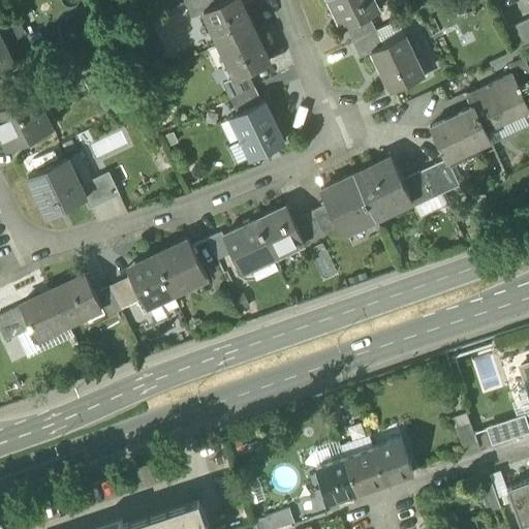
[(214,3),(212,0),(186,0),(193,17),(205,10),(204,8),(214,3)]
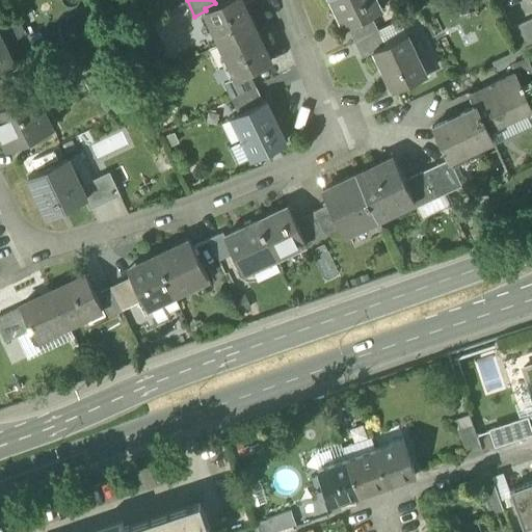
[(206,10),(221,44),(255,28),(241,0),(222,0),(215,3),(205,8),(206,10)]
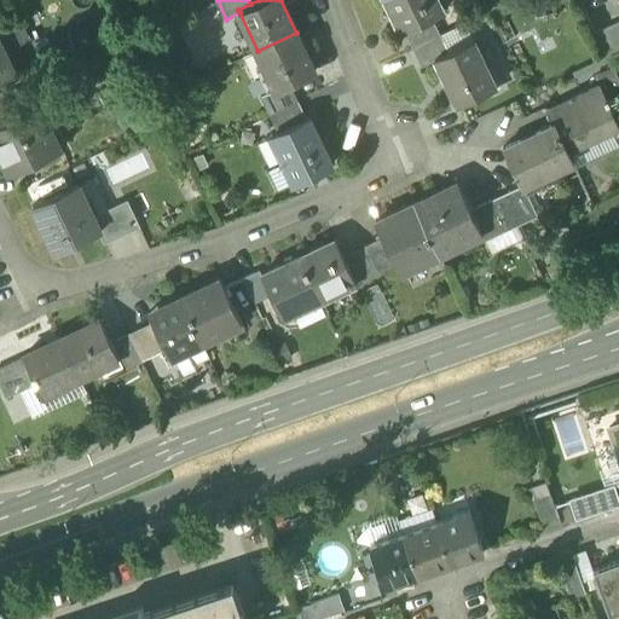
[(444,11),(439,0),(385,0),(400,32),(404,29),(431,17),(444,11)]
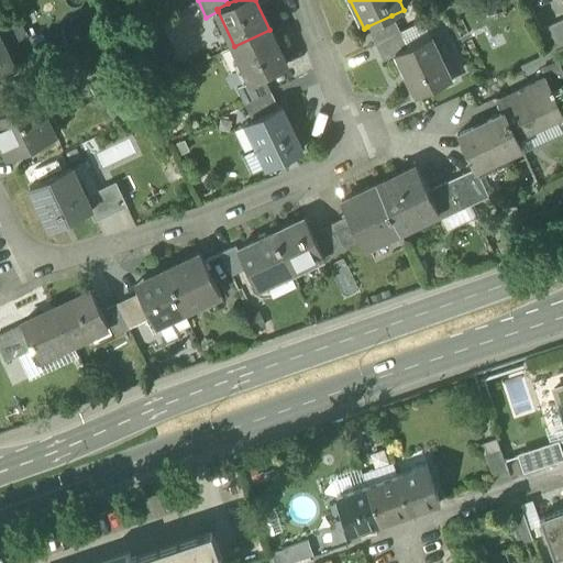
[(392,15),(367,26),(375,43),(399,31),(392,15)]
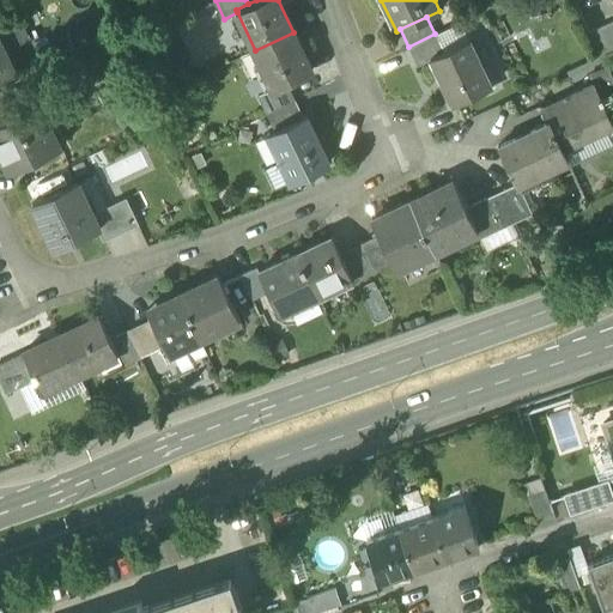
[(461,22),(435,34),(443,49),(468,37),(461,22)]
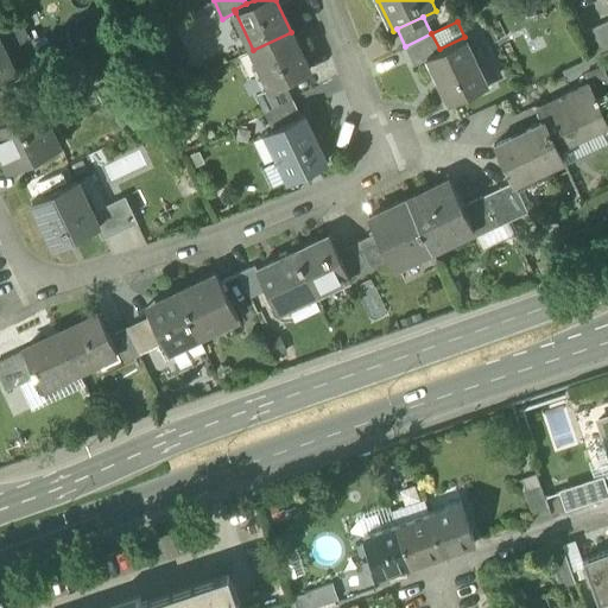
[(600,56),(607,51),(607,21),(583,32),(594,56),(595,58),(600,56)]
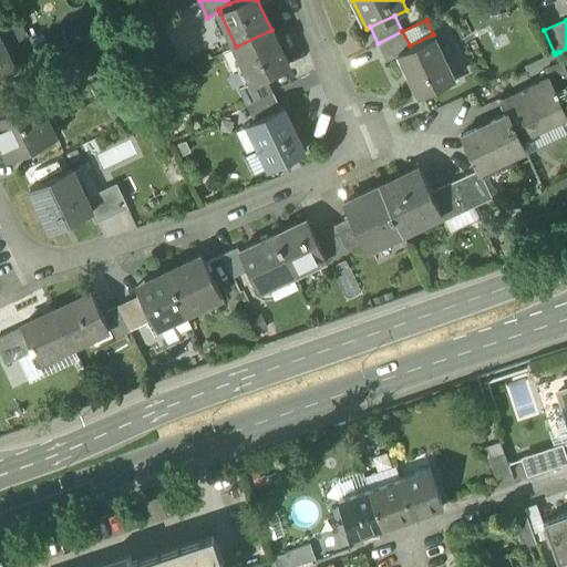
[(288,65),(271,30),(236,47),(245,65),(238,69),(245,83),(246,85),(264,76),(288,65)]
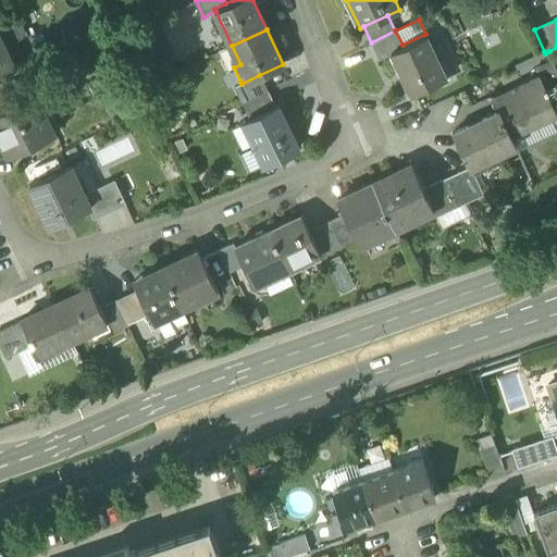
[(403,45),(395,31),(371,42),(379,59),(392,52),(391,50),(403,45)]
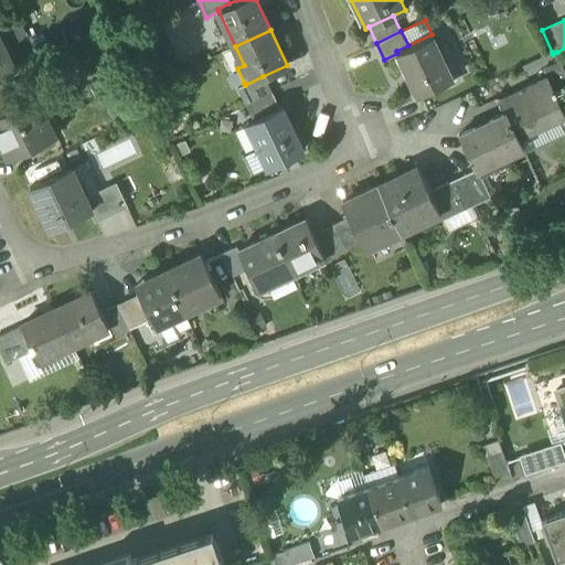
[(397,53),(417,96),(452,80),(432,34),(408,45),(396,51),(397,53)]
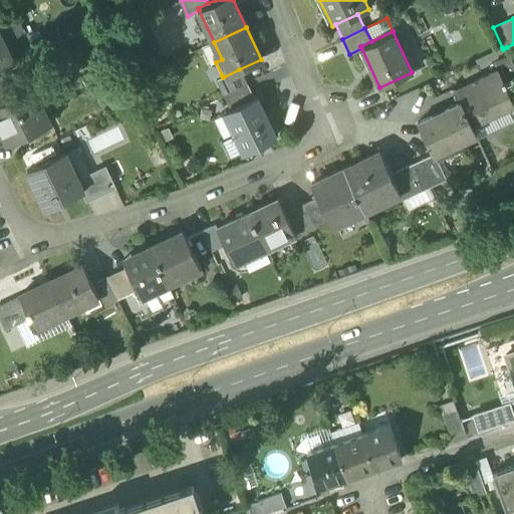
[(0,67),(1,67),(14,61),(5,42),(3,43),(0,36),(0,67)]
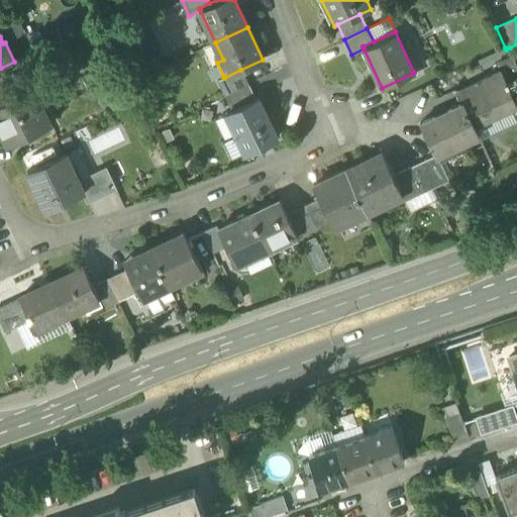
[(0,68),(0,93),(10,88),(7,83),(8,83),(1,68),(0,68)]
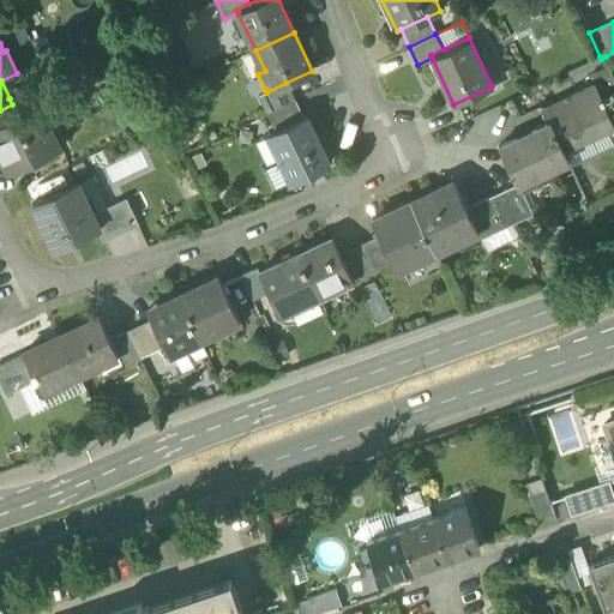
[(259,92),(269,114),(294,101),(286,83),(266,92),(265,90),(259,92)]
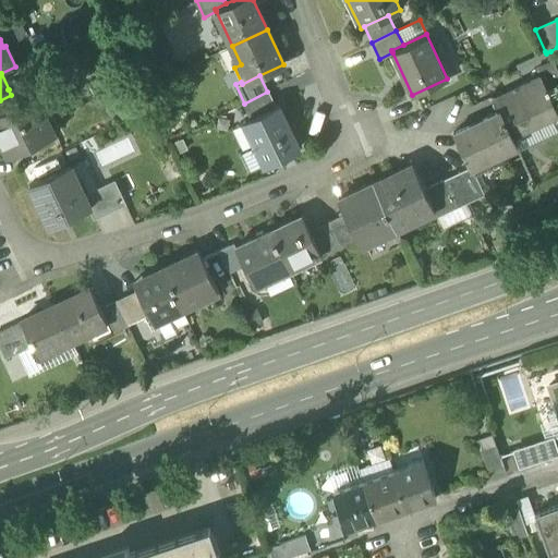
[(470,167),(470,169),(472,168),(518,147),(512,135),(557,114),(547,93),(549,93),(548,88),(546,89),(541,79),(494,100),(499,112),(453,133),(470,167)]
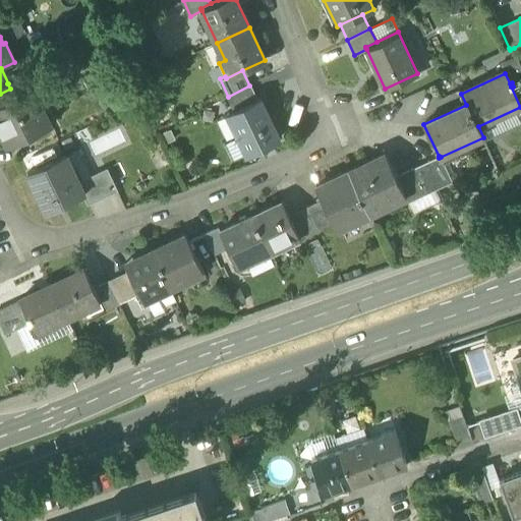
[(256,100),(249,85),(228,97),(234,110),(256,100)]
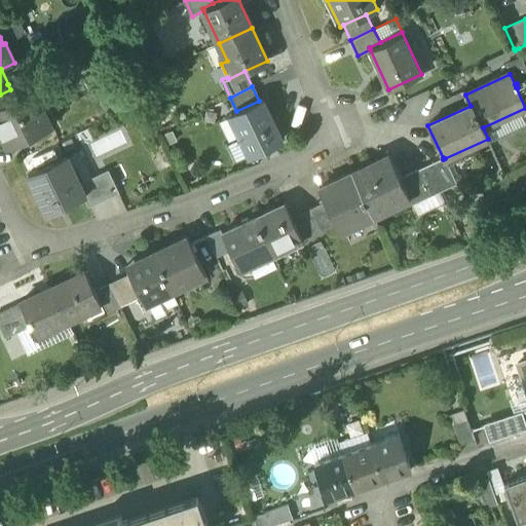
[(0,105),(14,99),(10,89),(0,95),(0,105)]
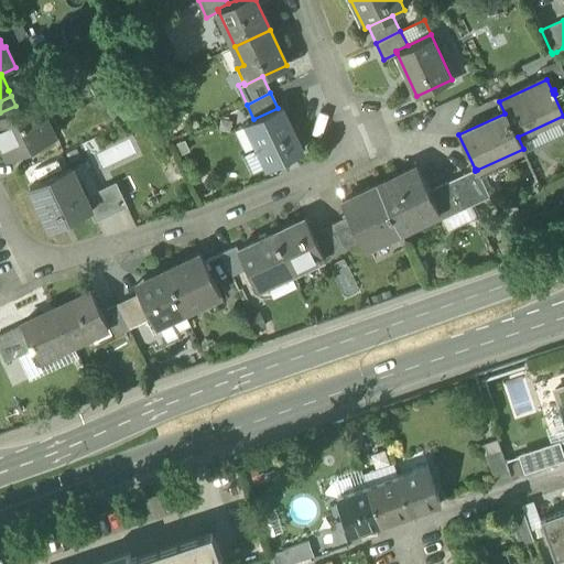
[(0,139),(9,158),(55,134),(38,96),(15,106),(0,112),(0,139)]
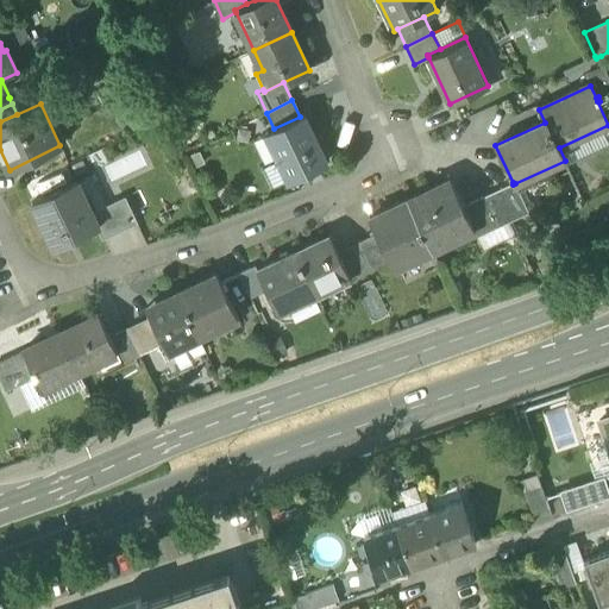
[(278,161),(288,180),(327,162),(305,114),(300,117),(274,129),(265,132),(278,161)]
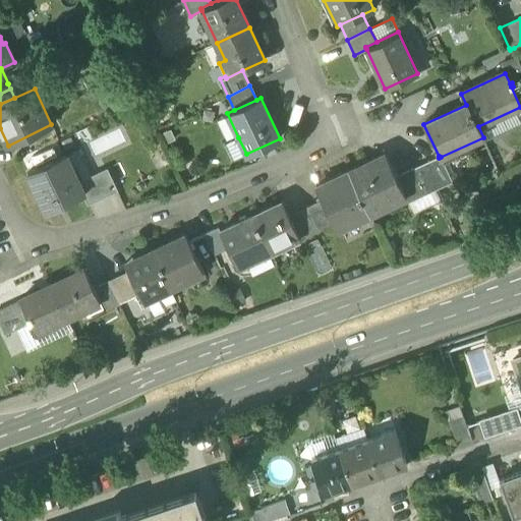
[(478,126),(483,137),(485,142),(520,126),(520,108),(520,107),(478,126)]
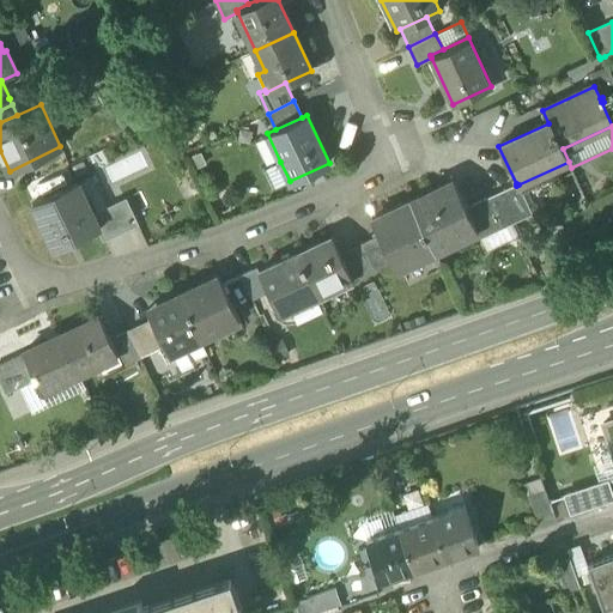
[(290,181),(280,162),(265,169),(274,188),(290,181)]
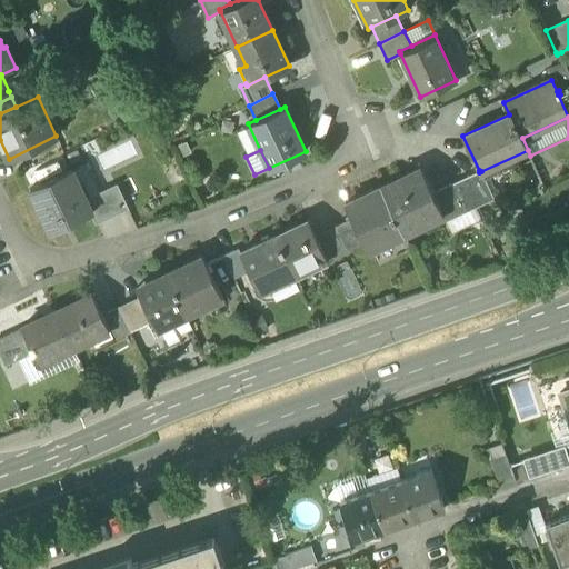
[(87,163),(72,170),(86,198),(100,191),(87,163)]
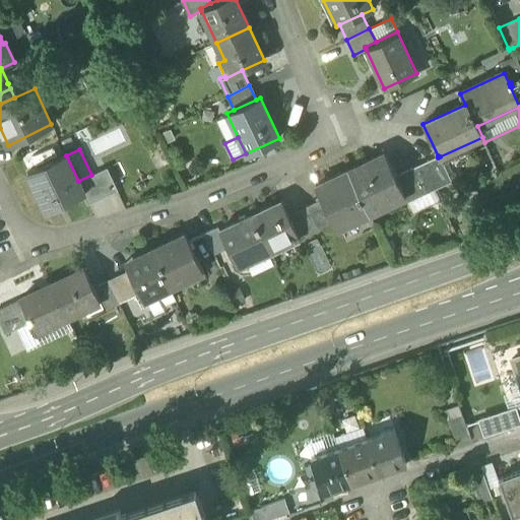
[(364,163),(347,170),(369,214),(371,213),(371,214),(387,206),(405,197),(407,203),(414,199),(406,188),(399,174),(396,175),(385,152),(381,154),(380,153),(364,161),(364,163)]
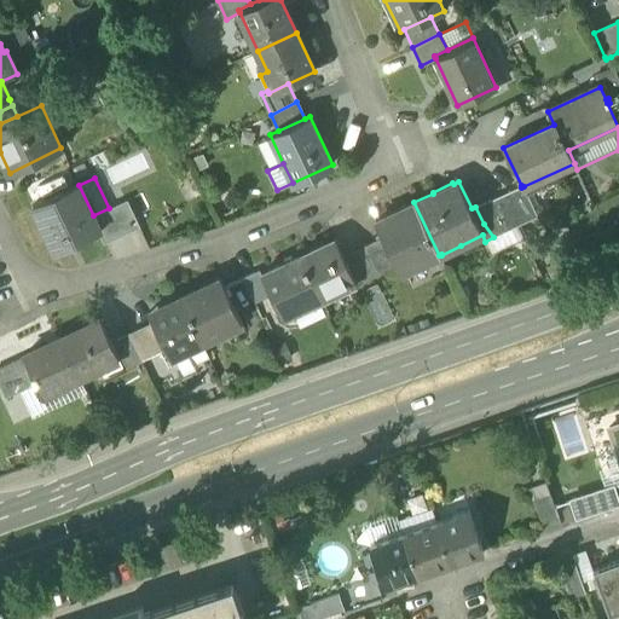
[(33,204),(55,250),(98,230),(100,229),(93,215),(79,185),(79,183),(33,204)]
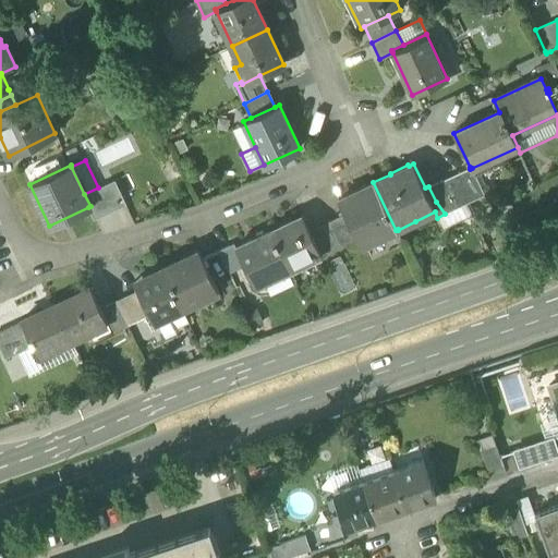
[(470,167),(440,181),(453,208),(465,203),(484,194),(472,168),(470,169),(470,167)]
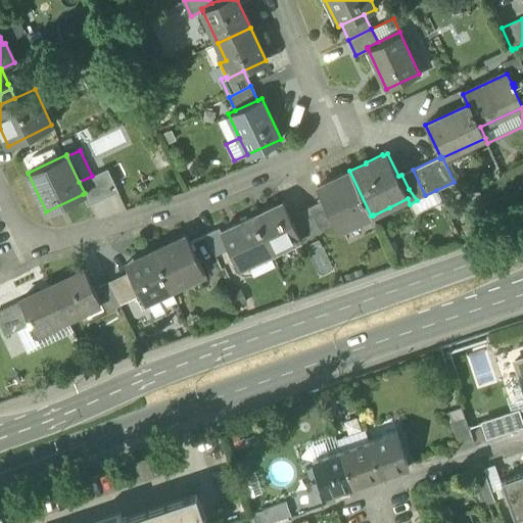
[(83,194),(88,204),(119,190),(107,168),(92,176),(79,182),(85,193),(83,194)]
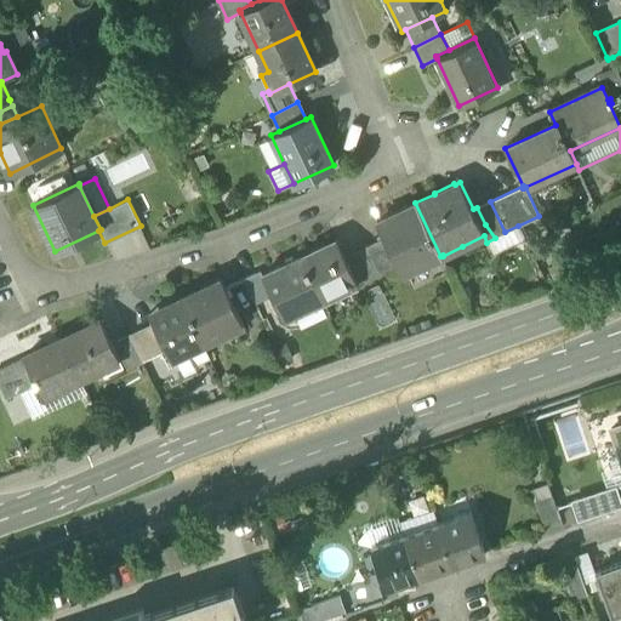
[(505,233),(505,232),(490,201),(477,208),(485,224),(495,238),(505,233)]
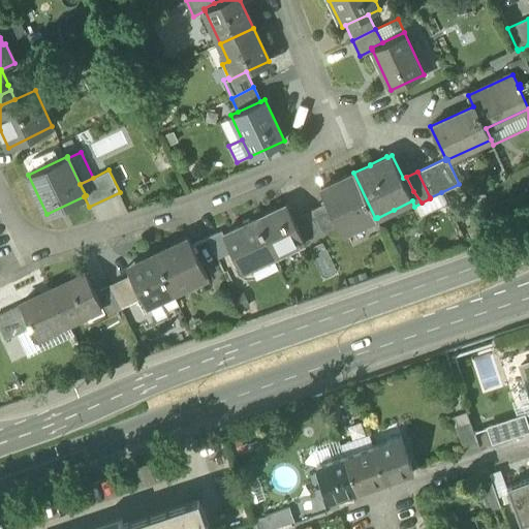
[(342,234),(375,218),(353,173),(320,189),(327,203),(337,225),(342,234)]
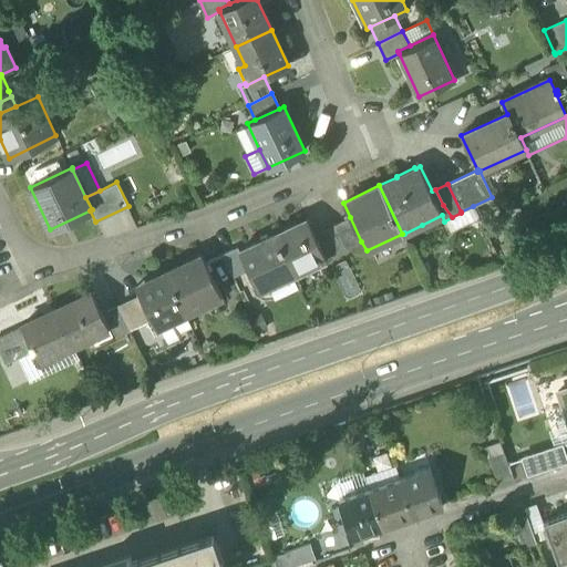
[(452,217),(444,222),(450,233),(480,219),(473,206),(461,212),(461,213),(452,217)]
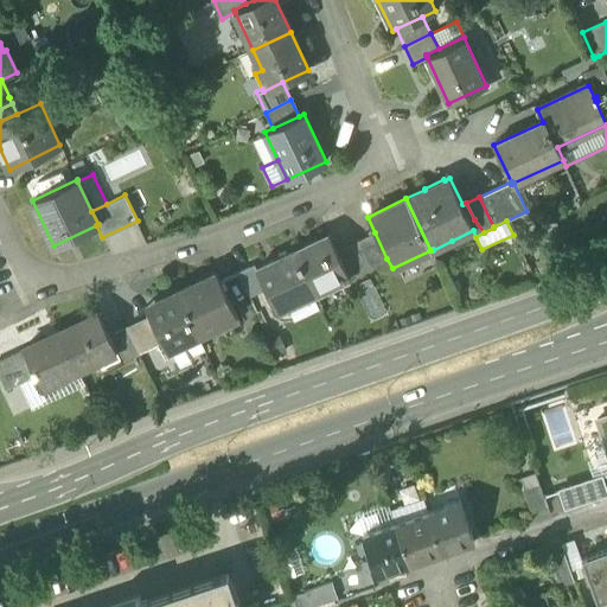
[(375,232),(358,241),(370,267),(387,259),(375,232)]
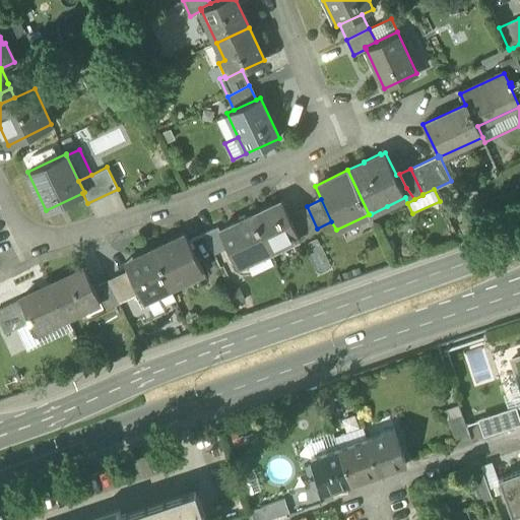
[(281,201),(253,215),(270,252),(299,239),(299,238),(291,223),(287,215),(281,201)]
